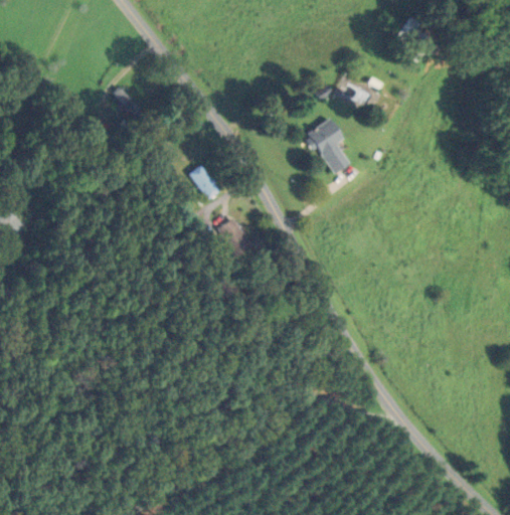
[(115,92),(140,118),(145,113),(120,87),(115,92)]
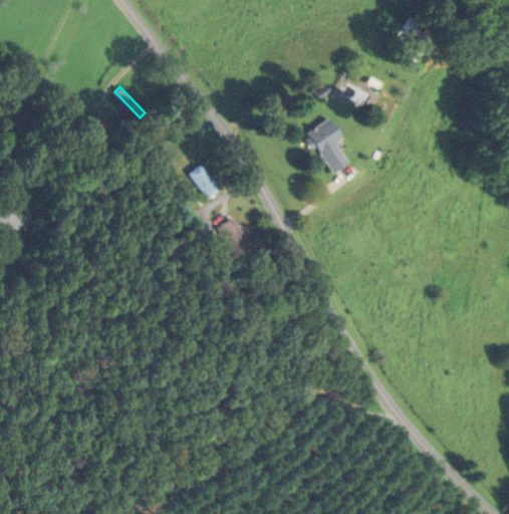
[(342,138),(329,118),(306,134),(333,173),(349,162),(336,142),(342,138)]
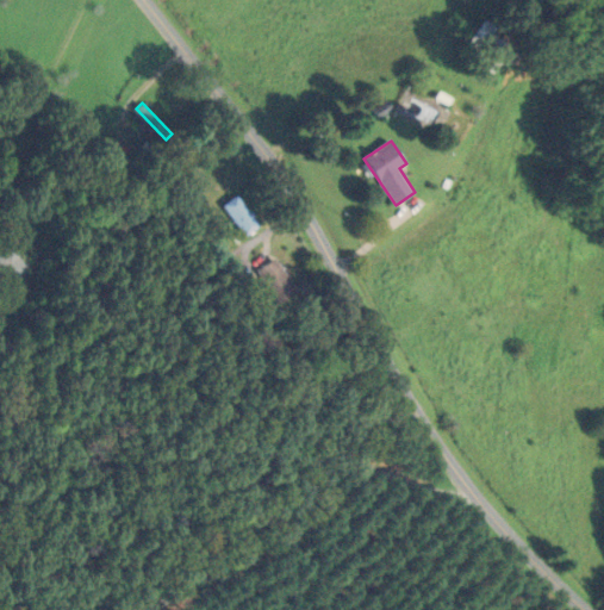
[(262,224),(238,194),(224,206),(248,235),(262,224)]
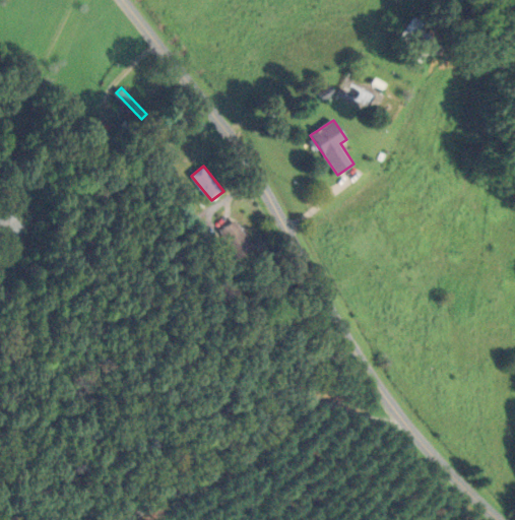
[(239,260),(255,249),(235,219),(218,231),(239,260)]
